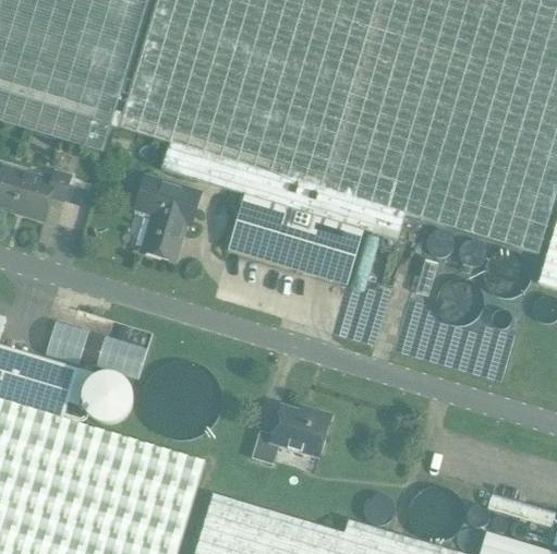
[(0,0),(0,118),(103,148),(146,0),(0,0)]
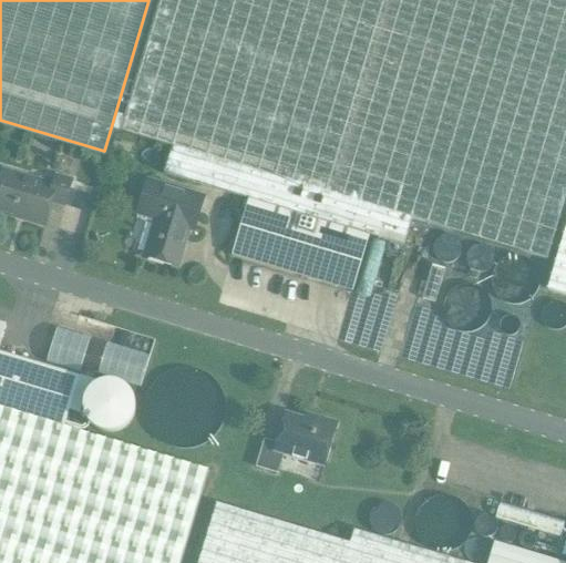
[(242,165),(412,216),(545,256),(565,185),(565,0),(160,0),(122,129),(173,143),(165,171),(234,192),(242,165)]
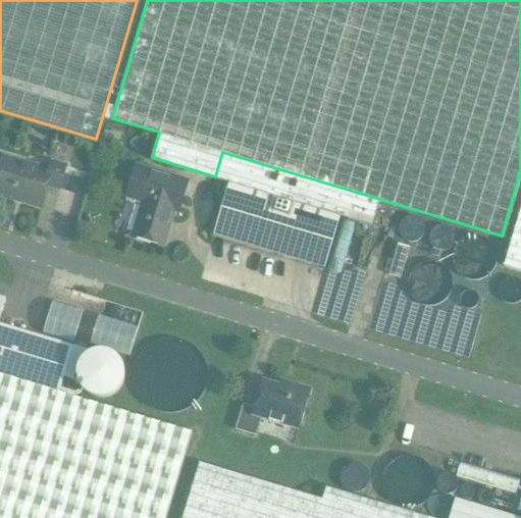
[(372,223),(379,199),(222,152),(215,176),(230,180),(341,214),(372,223)]
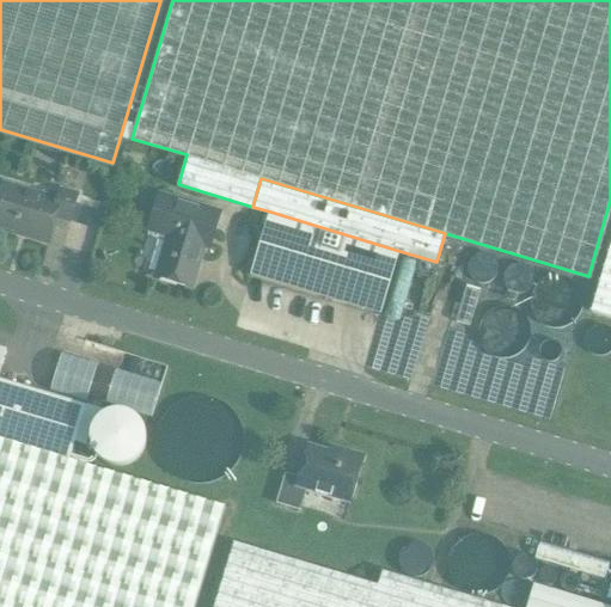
[(68,219),(77,190),(61,185),(59,195),(5,179),(0,194),(0,222),(25,230),(24,233),(47,240),(55,214),(68,219)]
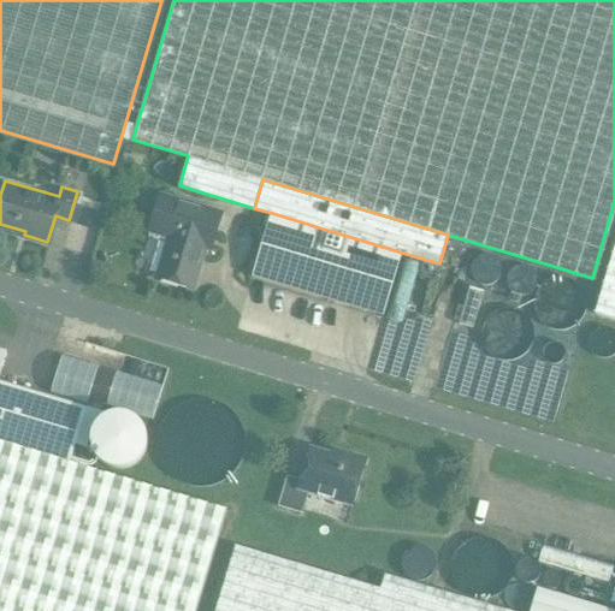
[(212,247),(223,211),(161,193),(149,233),(169,239),(158,274),(195,285),(206,245),(212,247)]
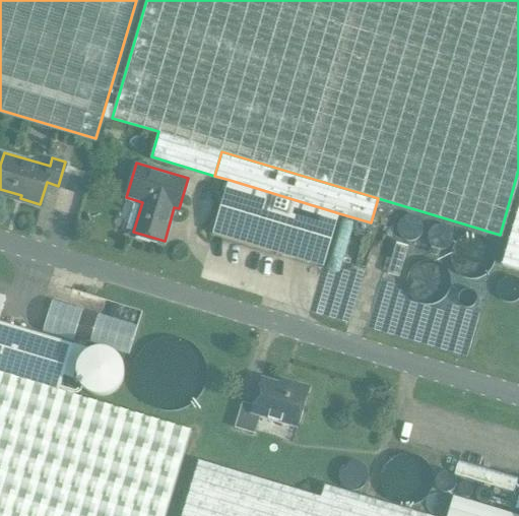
[(339,213),(230,180),(213,231),(324,264),(339,213)]
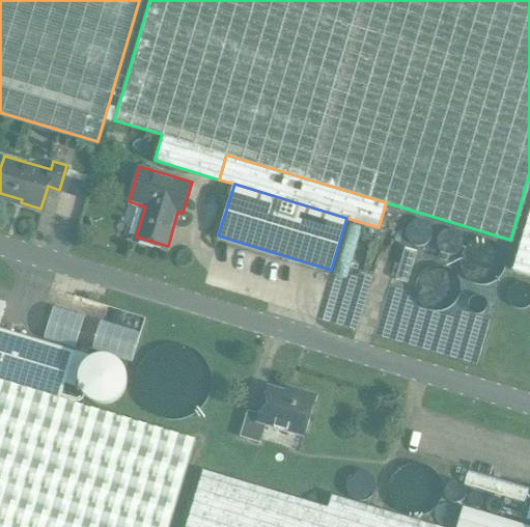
[(529,211),(513,268),(529,273),(529,211)]
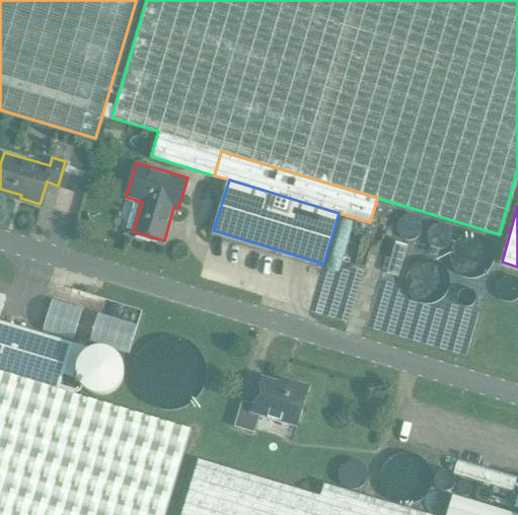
[(0,370),(60,388),(74,341),(0,318),(0,370)]
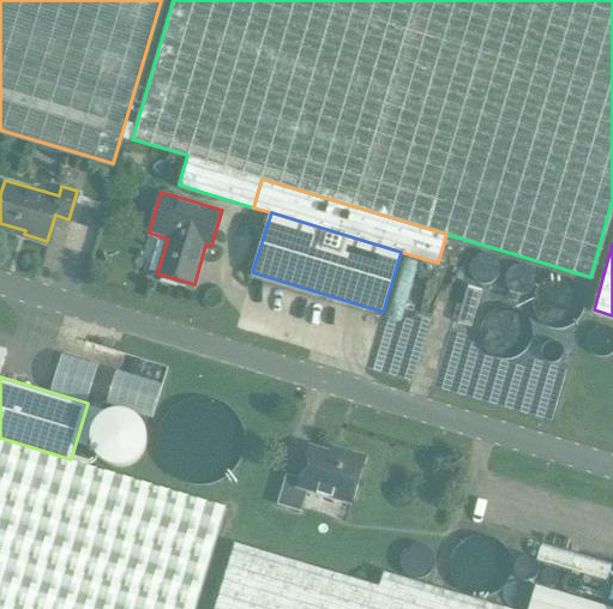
[(0,438),(0,608),(196,608),(227,506),(71,459),(0,438)]
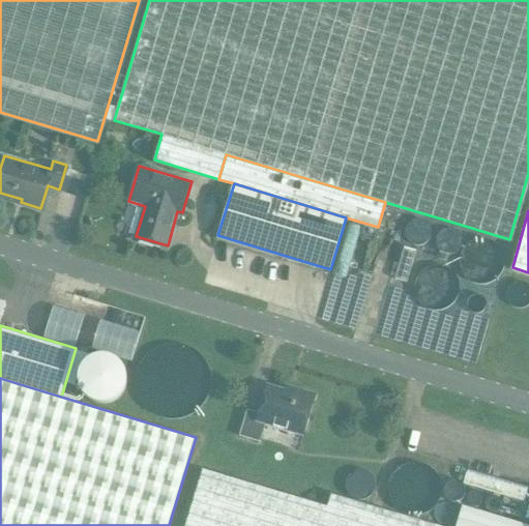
[(300,434),(313,393),(294,388),(293,393),(264,384),(256,411),(244,408),(236,434),(257,440),(263,422),(300,434)]
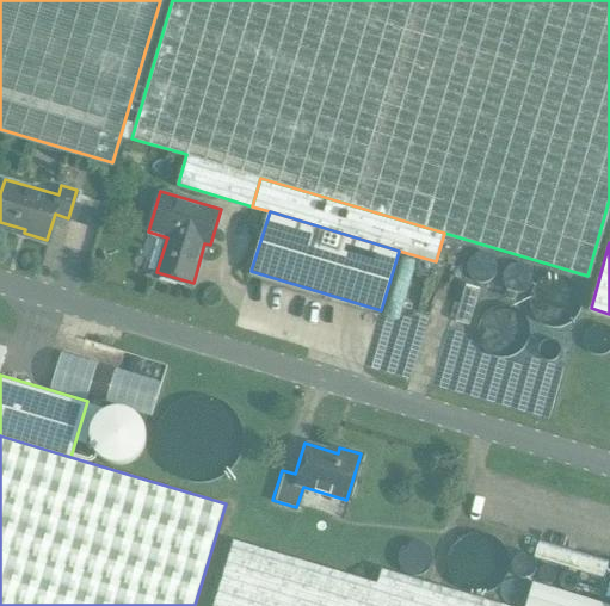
[(517,605),(382,566),(377,581),(233,538),(211,605),(517,605)]
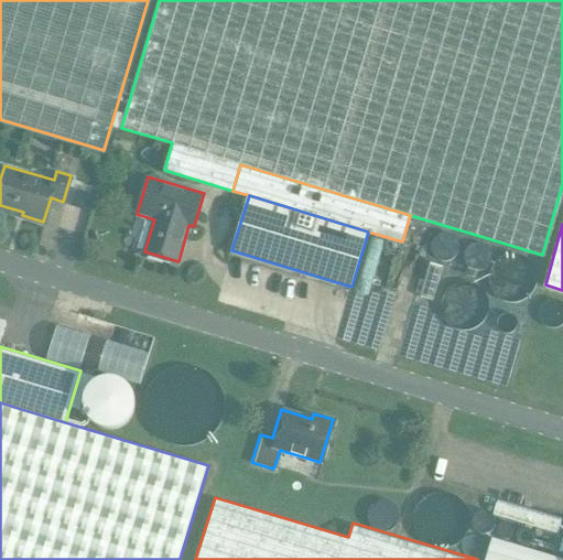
[(484,559),(562,559),(562,557),(491,536),(484,559)]
